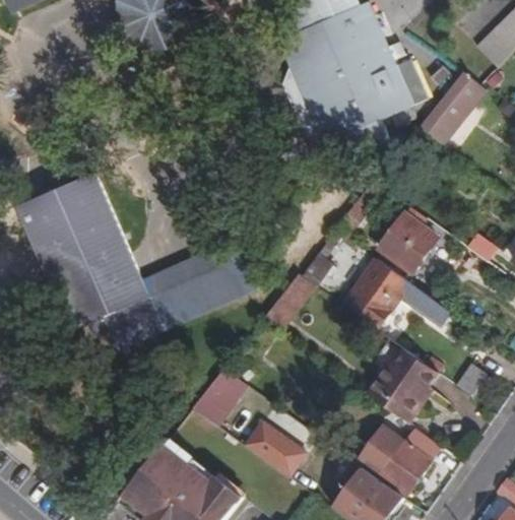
[(35,0),(120,0),(115,14),(125,38),(152,49),(174,40),(184,14),(177,0),(3,0),(9,11),(35,0)]
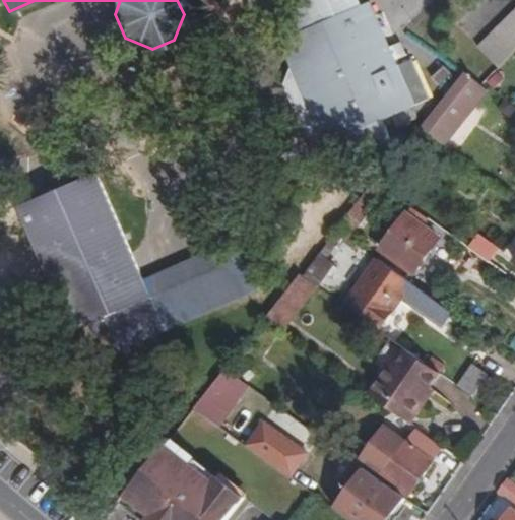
[(422,100),(403,53),(390,58),(382,40),(388,37),(383,24),(377,27),(366,2),(362,4),(360,0),(276,0),(276,1),(290,35),(277,41),(288,64),(281,86),(303,136),(323,142),(329,139),(361,152),(385,142),(376,120),(388,114),(392,126),(412,117),(408,106),(422,100)]
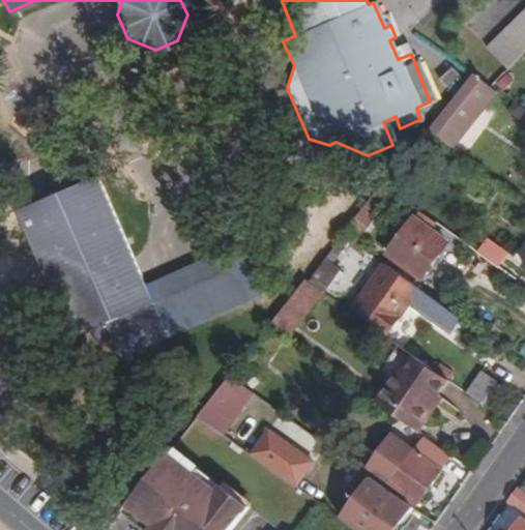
[(504,68),(524,48),(524,5),(484,48),(504,68)]
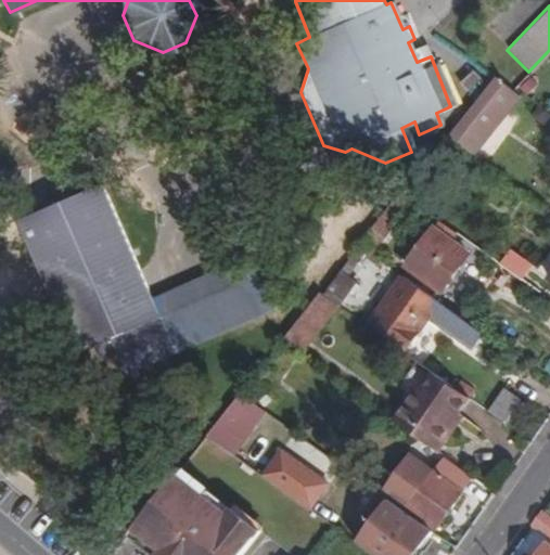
[(477,78),(470,72),(458,84),(465,91),(477,78)]
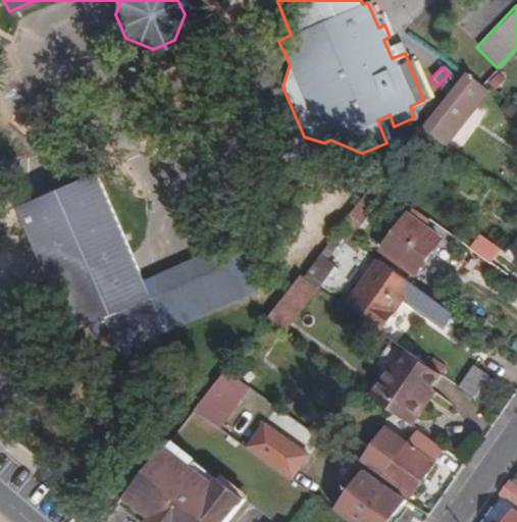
[(476,83),(461,71),(415,128),(424,135),(440,115),(446,120),(476,83)]
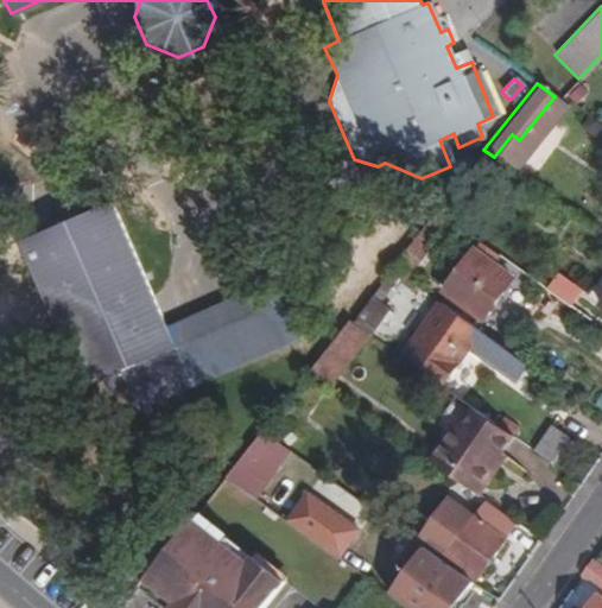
[(494,157),(483,150),(458,182),(471,192),(487,172),(495,178),(505,164),(494,157)]
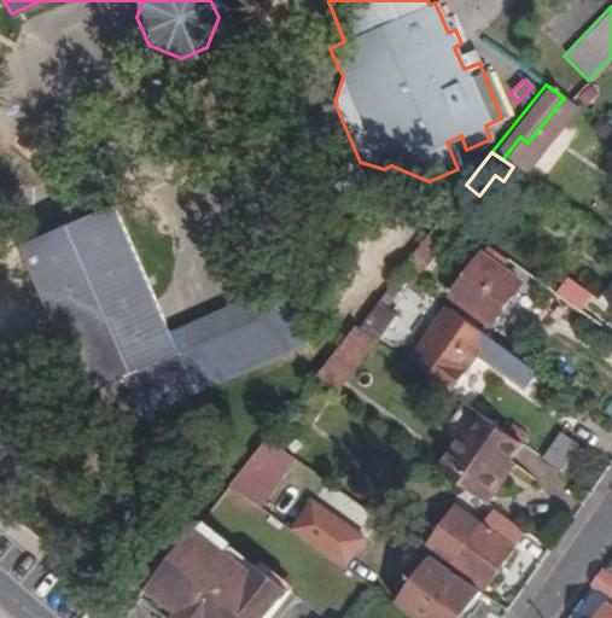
[(138,418),(192,392),(167,334),(111,207),(22,245),(85,392),(121,378),(138,418)]
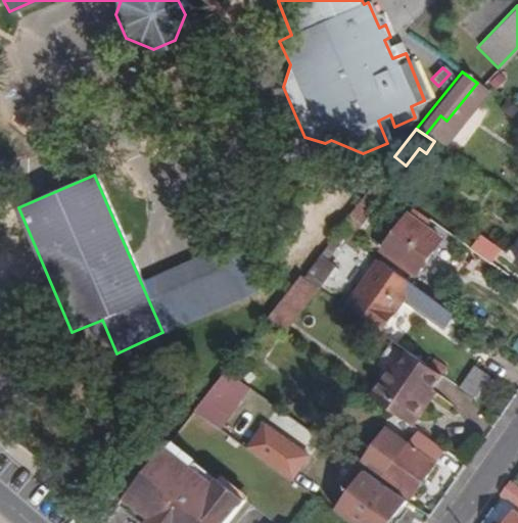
[(383,191),(373,183),(334,231),(343,236),(349,240),(383,191)]
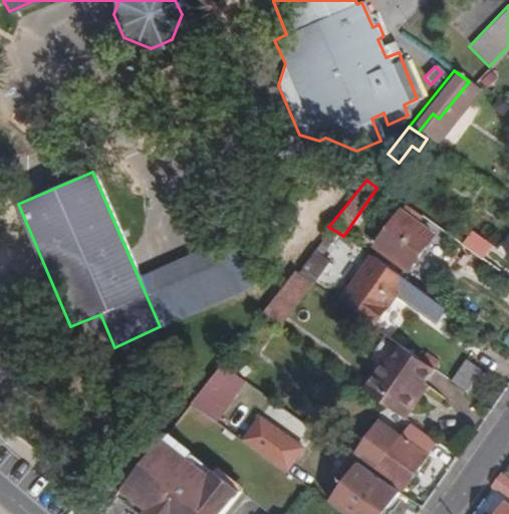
[(394,214),(374,242),(390,253),(388,258),(406,270),(431,234),(415,223),(418,216),(402,205),(396,215),(394,214)]
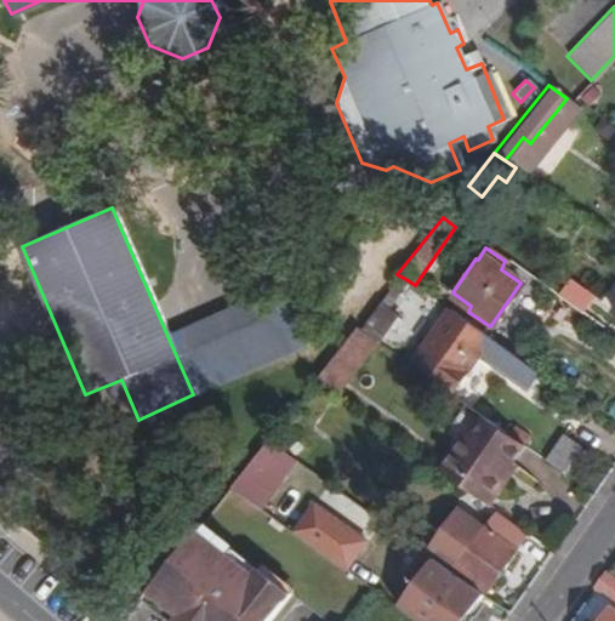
[(408,280),(397,274),(387,288),(397,295),(408,280)]
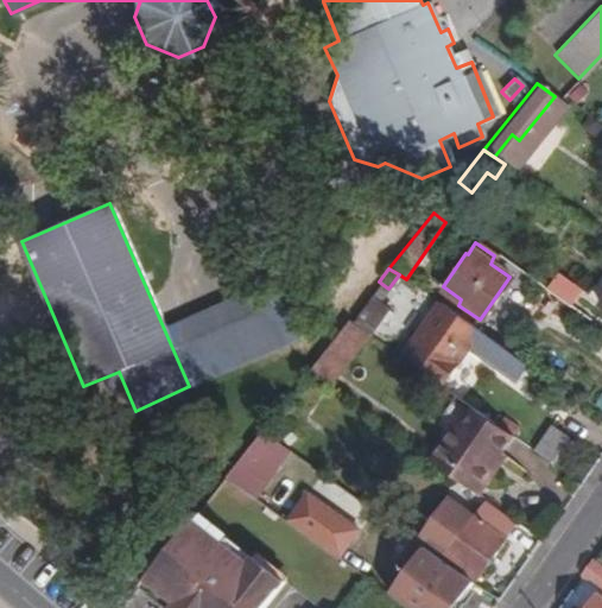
[(545,293),(572,306),(582,287),(553,274),(545,293)]
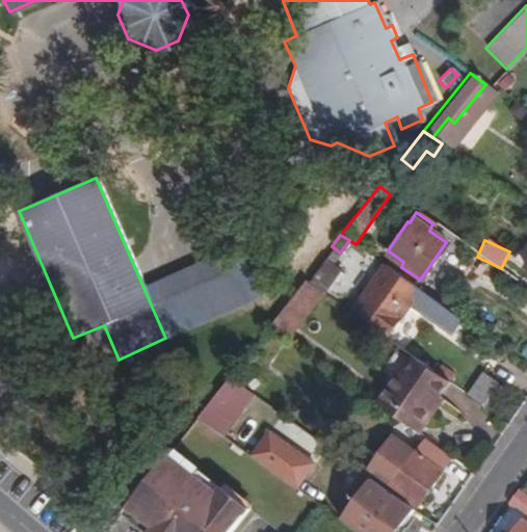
[(356,264),(362,255),(349,245),(343,256),(356,264)]
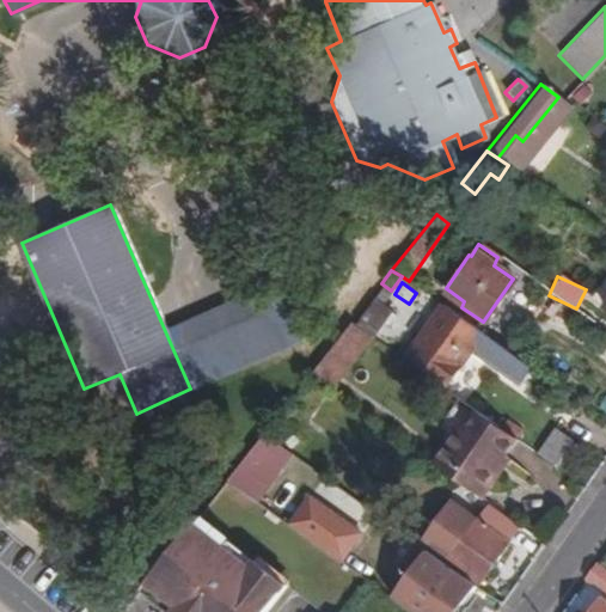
[(165,331),(190,389),(298,343),(273,286),(165,331)]
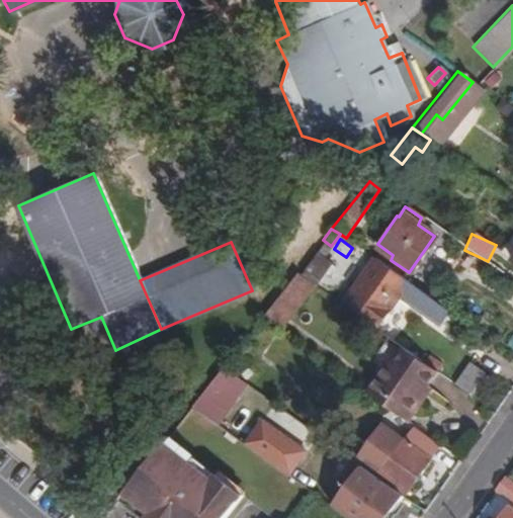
[(314,254),(298,275),(312,284),(327,263),(314,254)]
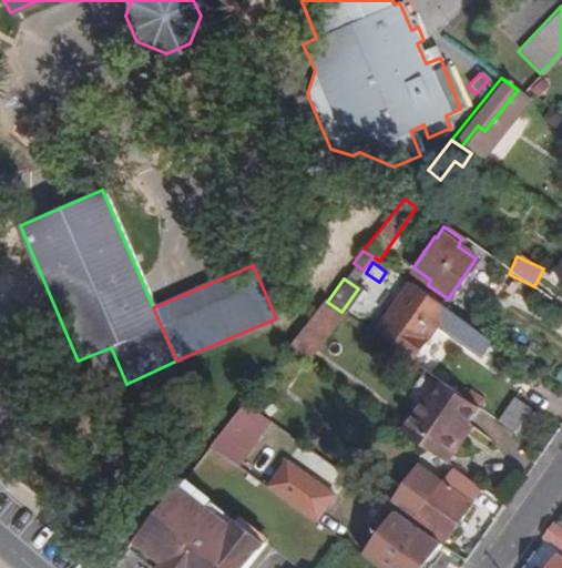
[(490,341),(445,308),(423,293),(419,300),(404,290),(373,334),(409,359),(432,326),(478,358),(490,341)]
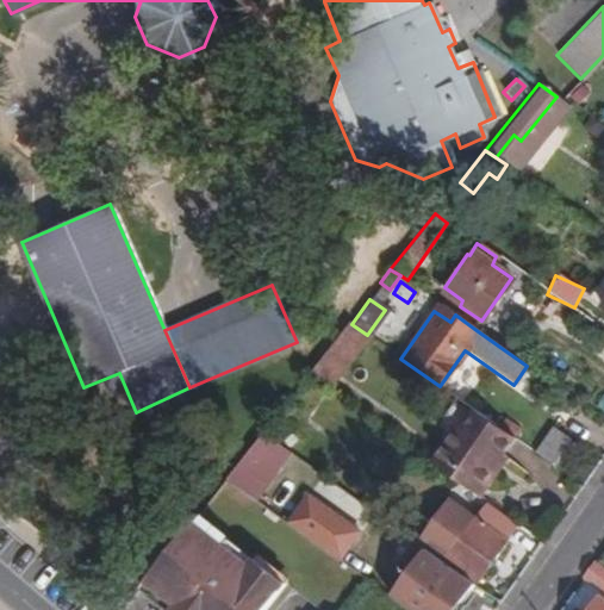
[(453,429),(436,450),(487,486),(499,470),(493,465),(511,437),(474,411),(459,433),(453,429)]
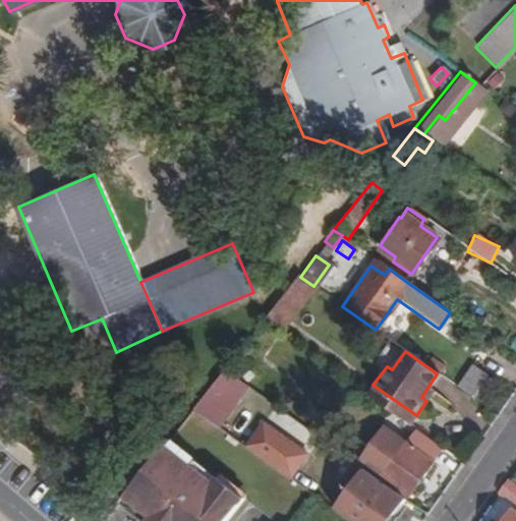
[(455,387),(471,398),(485,377),(469,366),(455,387)]
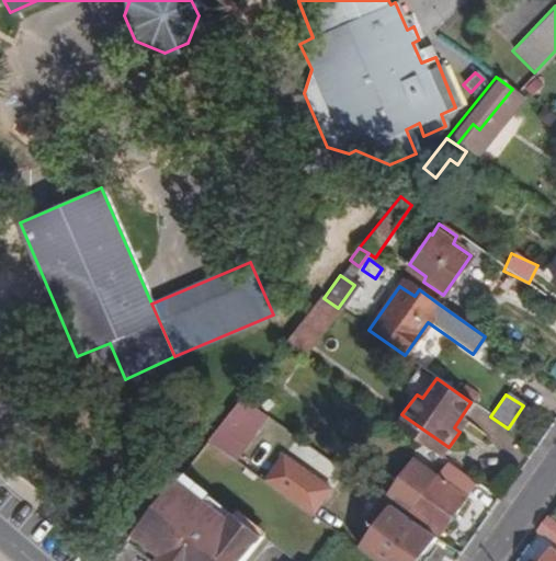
[(240,398),(205,443),(233,461),(265,415),(240,398)]
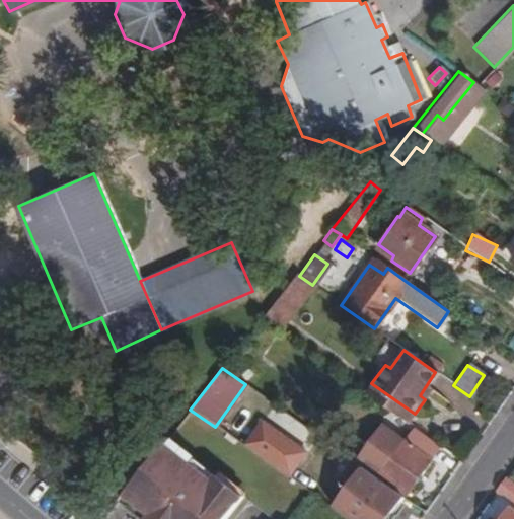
[(366,392),(409,423),(415,414),(371,383),(366,392)]
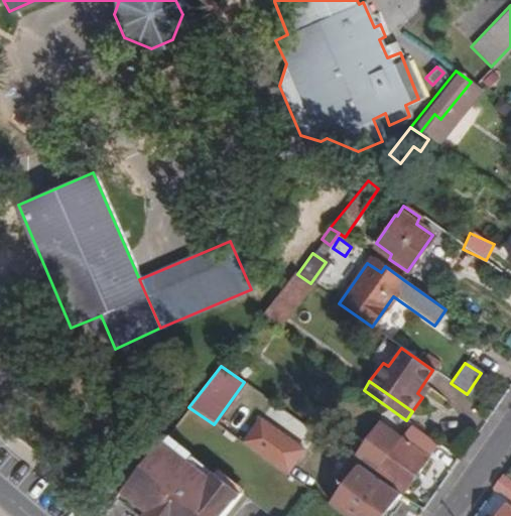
[(257,419),(241,442),(284,474),(301,449),(257,419)]
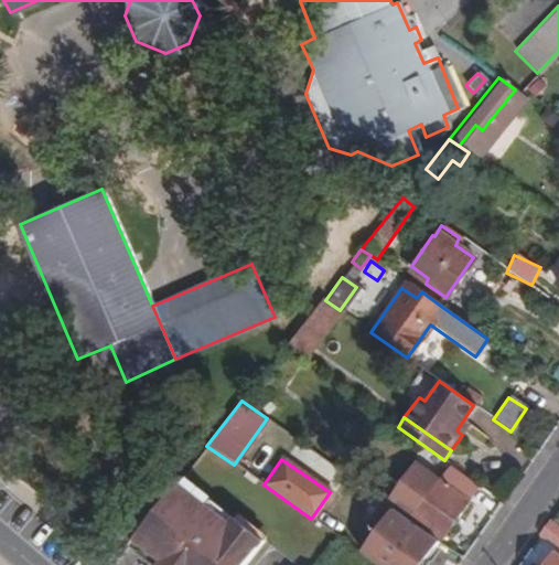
[(389,498),(442,535),(476,487),(448,467),(439,479),(415,461),(389,498)]
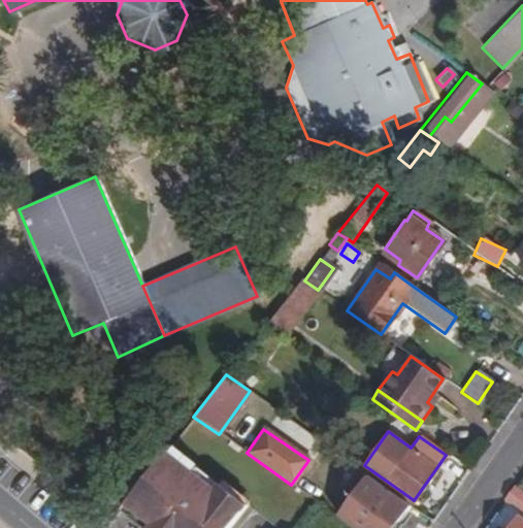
[(171,443),(166,451),(214,487),(219,481),(171,443)]
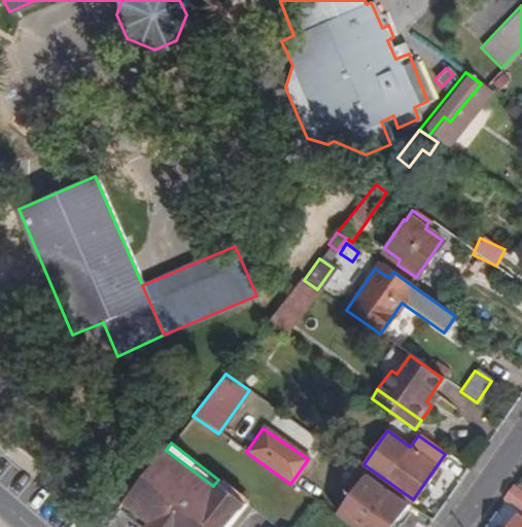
[(150,522),(145,526),(224,526),(245,501),(218,480),(213,486),(166,450),(125,501),(150,522)]
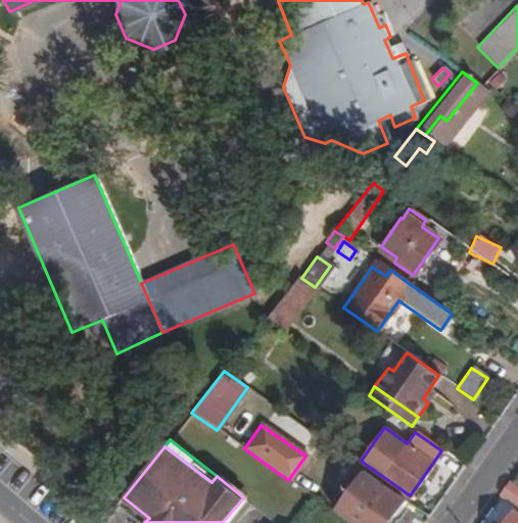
[(388,522),(406,500),(364,469),(332,511),(348,522),(388,522)]
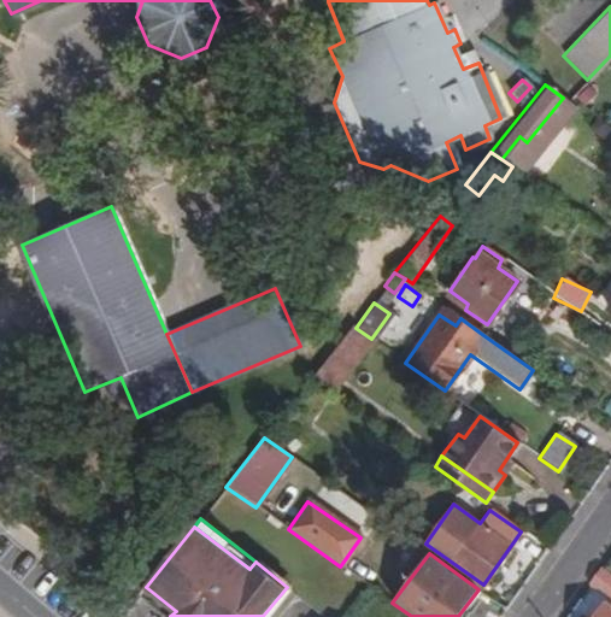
[(260,554),(256,562),(287,587),(293,580),(260,554)]
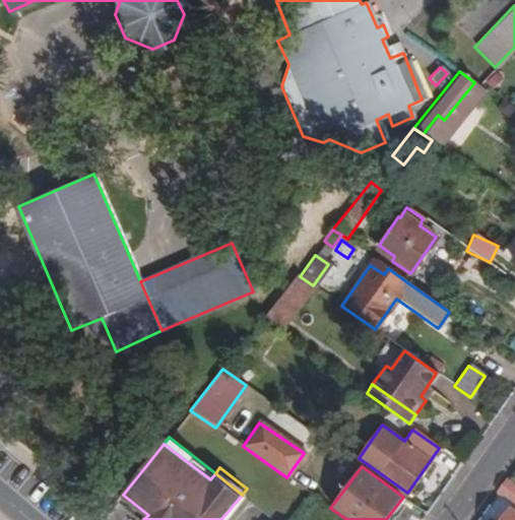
[(514,486),(504,479),(496,492),(514,505),(514,486)]
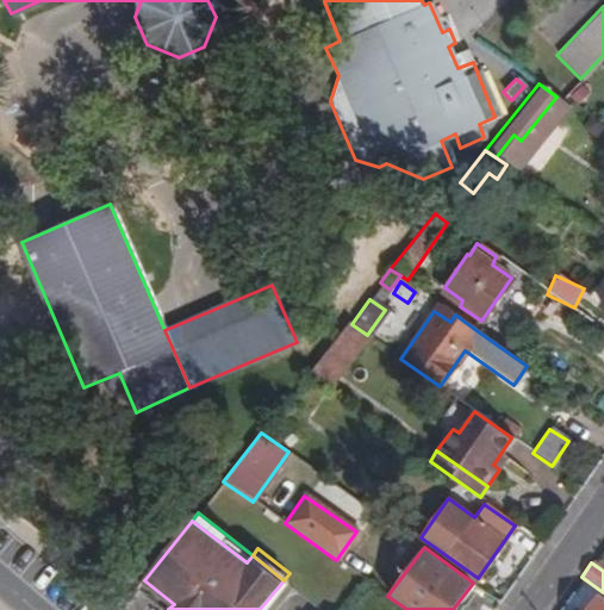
[(144,580),(138,587),(167,609),(168,609),(174,604),(144,580)]
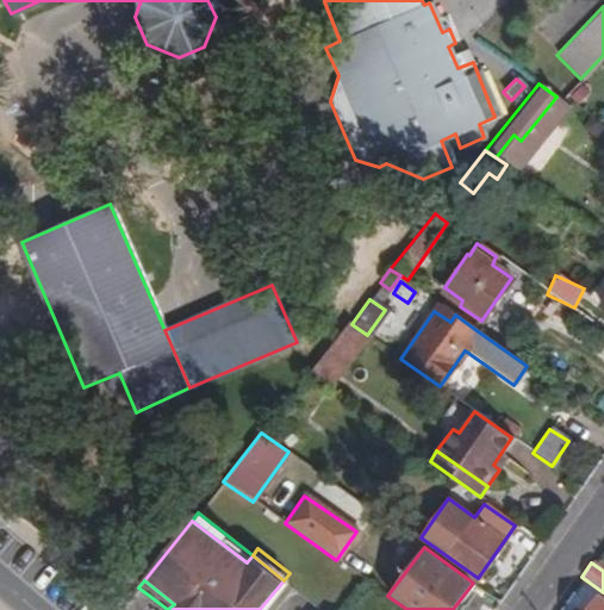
[(586,609),(603,609),(603,602),(596,596),(586,609)]
